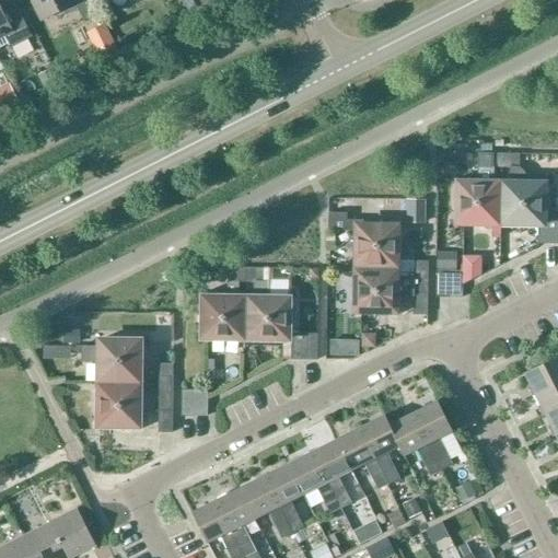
[(74,0),(85,20),(100,13),(92,0),(34,0),(43,15),(74,0)]
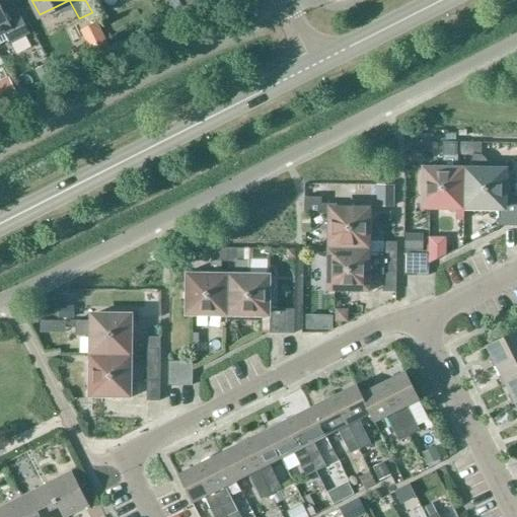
[(0,43),(8,40),(10,44),(30,33),(16,4),(4,10),(0,1),(0,43)]
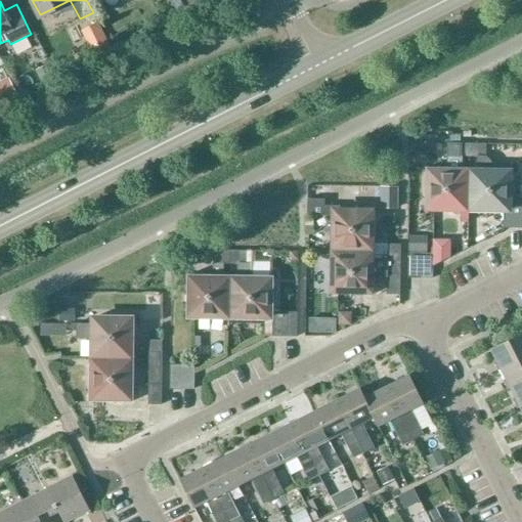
[(90,42),(77,48),(85,64),(113,51),(98,23),(84,30),(90,42)]
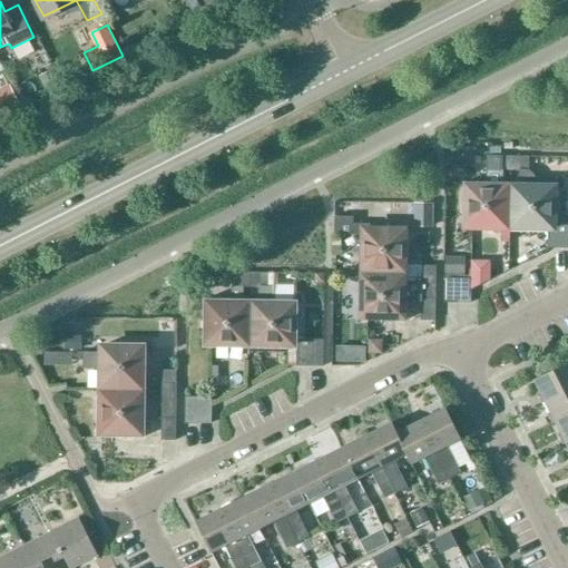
[(50,90),(62,84),(55,69),(42,76),(50,90)]
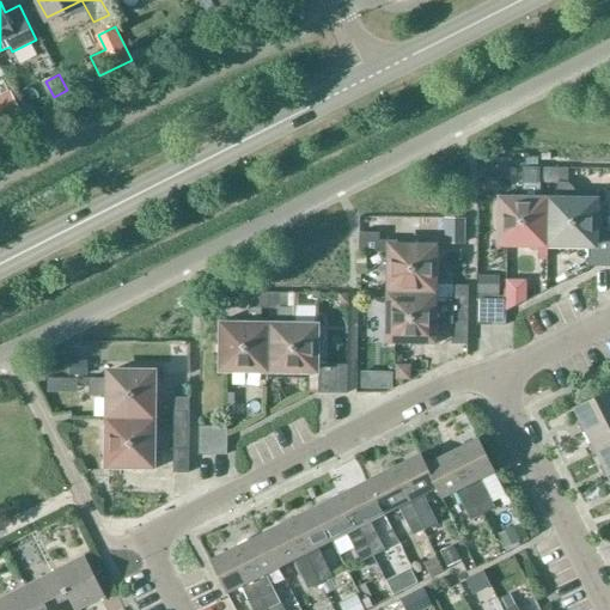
[(0,96),(0,117),(2,122),(23,113),(12,91),(0,96)]
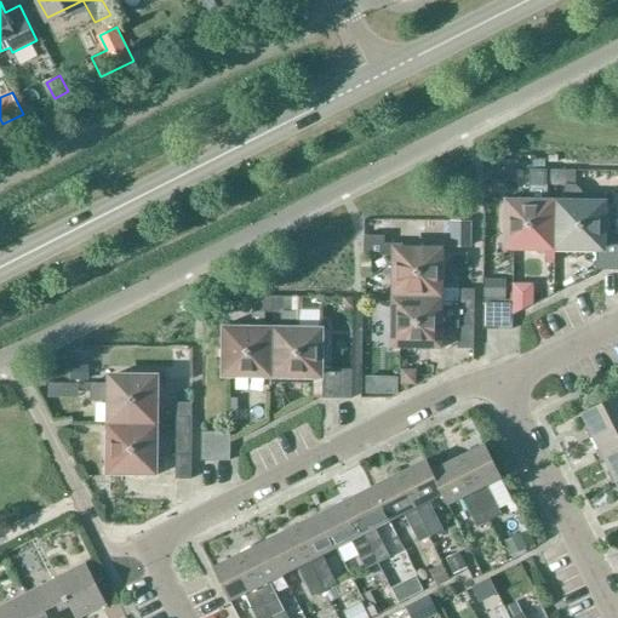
[(547,209),(547,200),(545,200),(545,170),(534,170),(534,184),(528,184),(528,199),(504,199),(504,241),(513,241),(547,209)]
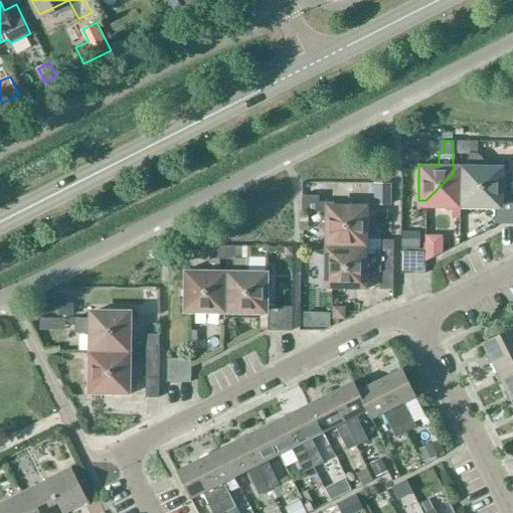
[(457,154),(461,154),(461,141),(453,141),(453,166),(454,166),(456,166),(457,166),(457,154)]
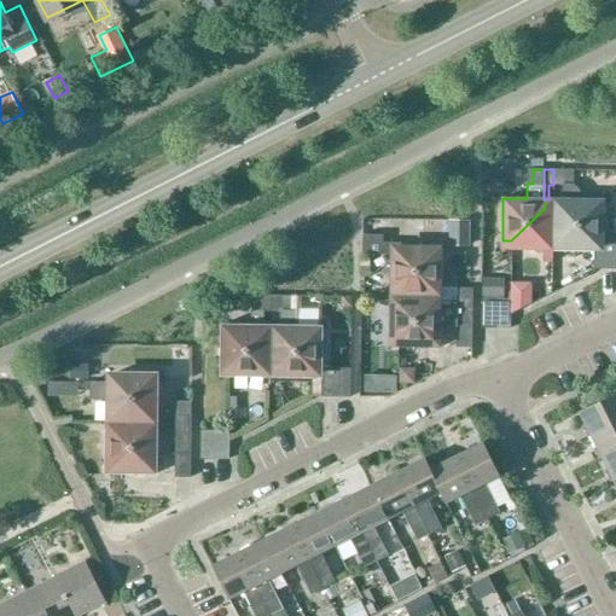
[(553,169),(553,185),(558,185),(558,199),(561,199),(563,199),(563,169),(553,169)]
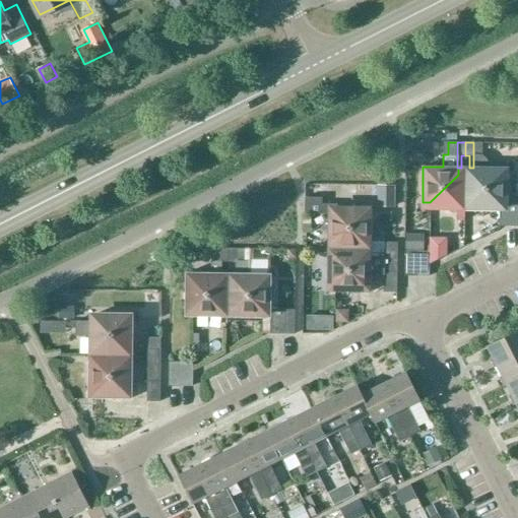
[(473,168),(471,168),(471,175),(500,204),(499,211),(501,211),(501,224),(517,224),(517,199),(507,200),(507,168),(488,168),(488,160),(481,154),(482,142),(473,142),(473,168)]
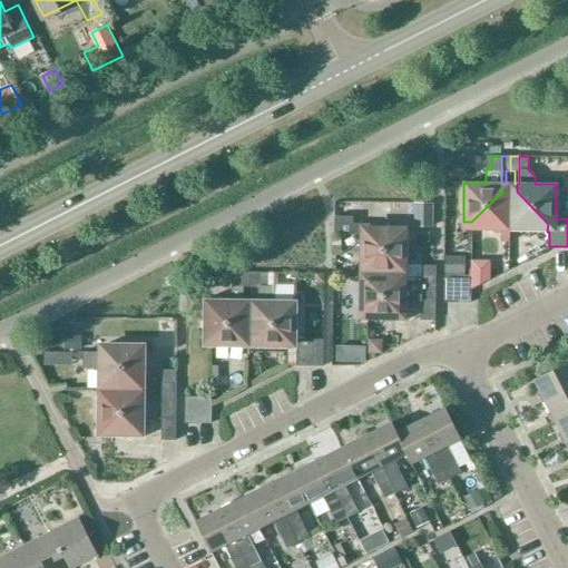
[(471,222),(471,231),(500,231),(500,237),(505,242),(509,243),(509,232),(510,192),(502,192),(471,222)]
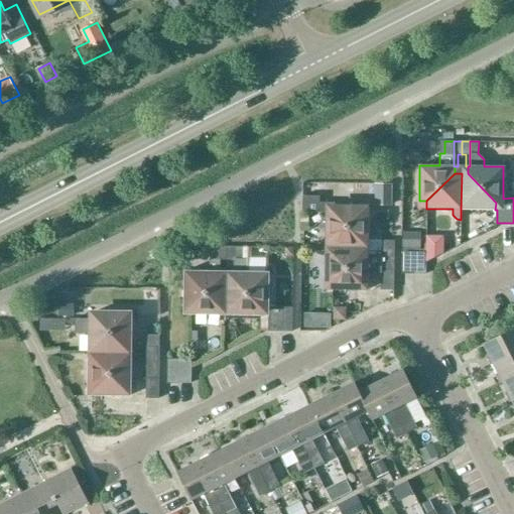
[(496,203),(468,173),(462,173),(461,210),(495,210),(496,203)]
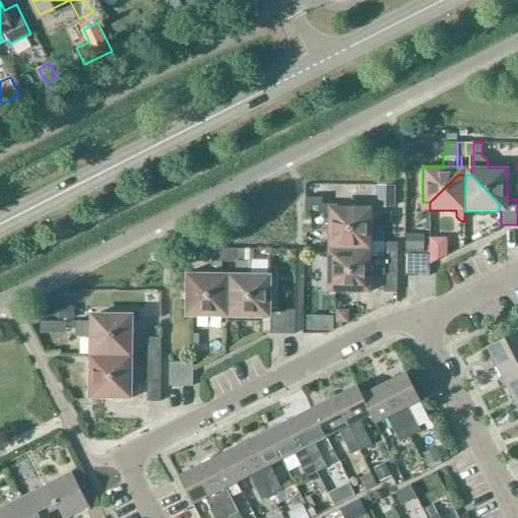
[(335,214),(364,243),(371,243),(371,242),(371,207),(337,207),(337,204),(321,204),(321,198),(305,198),(305,214),(327,214),(335,214)]
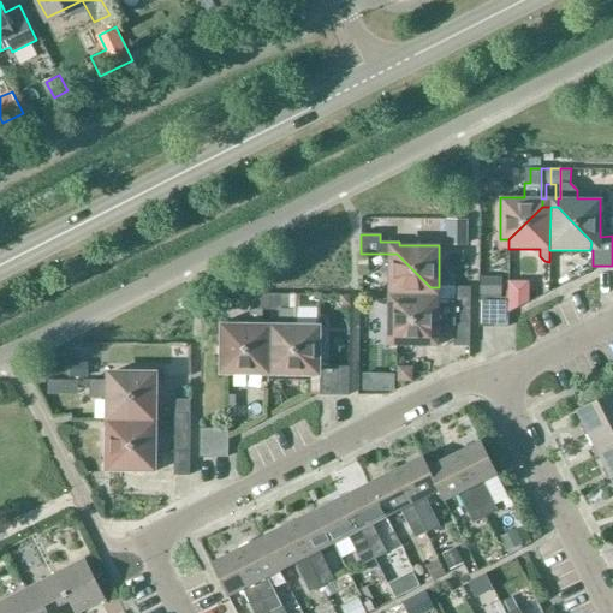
[(387,254),(387,295),(454,296),(454,286),(439,286),(439,287),(430,287),(397,254),(387,254)]
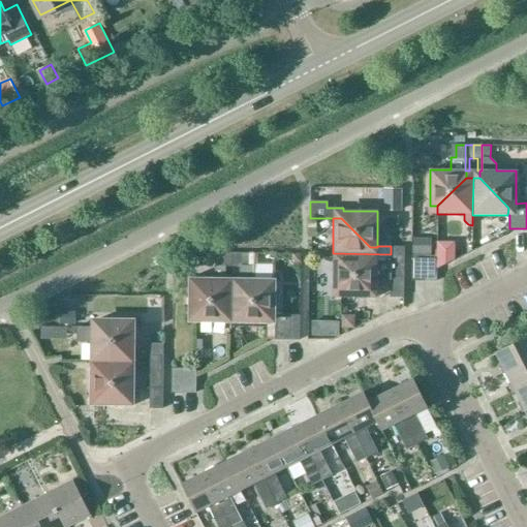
[(413,235),(413,251),(430,252),(430,236),(413,235)]
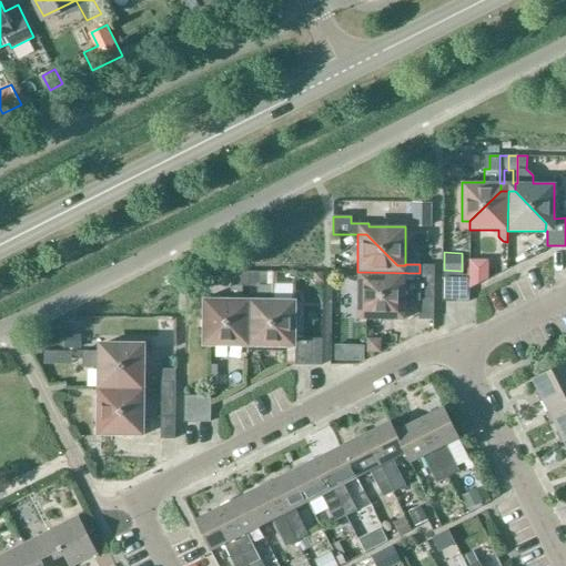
[(420,273),(434,274),(434,264),(420,264),(420,273)]
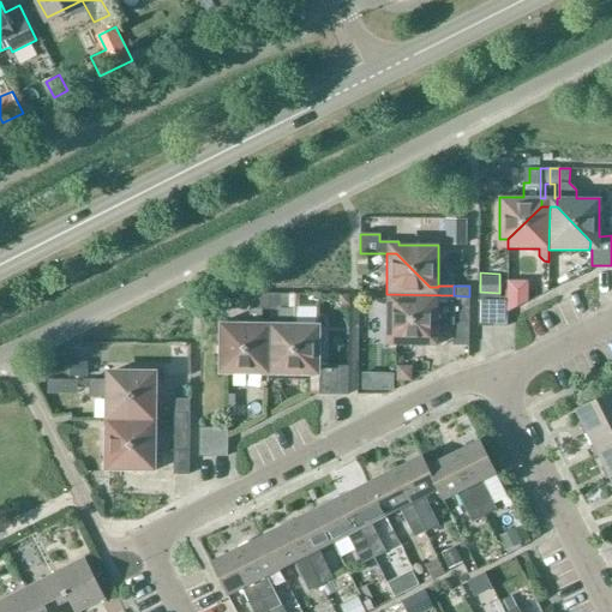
[(220,322),(220,364),(228,364),(262,331),(262,323),(261,323),(261,309),(261,292),(251,292),(251,323),(220,322)]
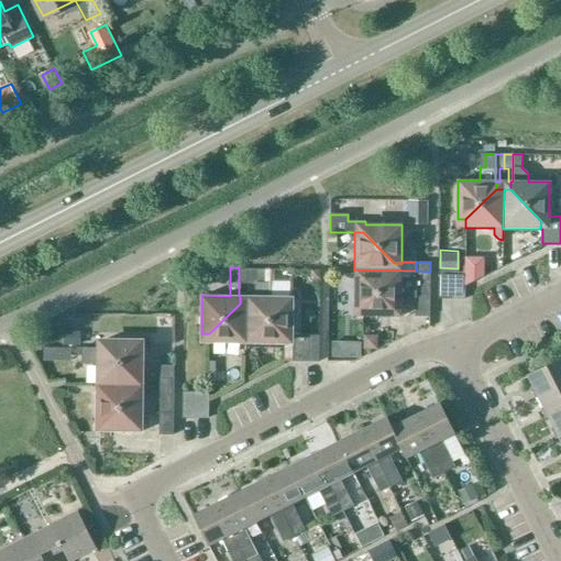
[(239,267),(239,283),(243,283),(248,283),(248,267),(239,267)]
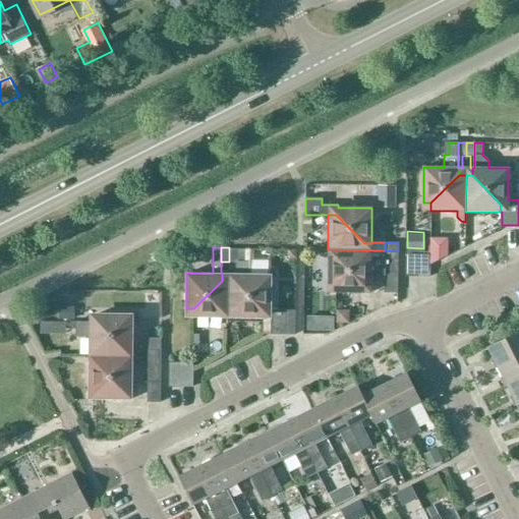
[(229,247),(229,262),(237,262),(237,247),(229,247)]
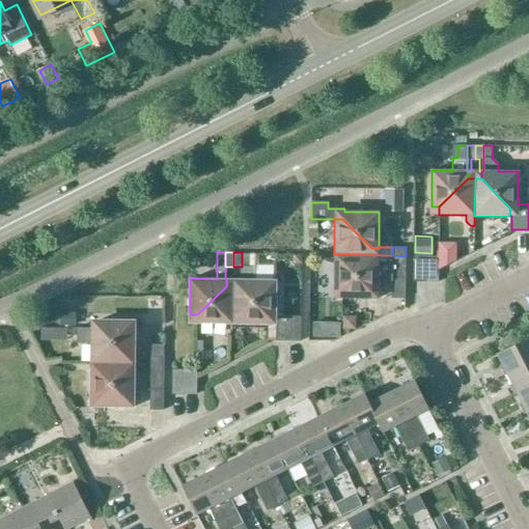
[(240,279),(240,286),(269,315),(276,315),(277,280),(259,280),(259,265),(257,265),(258,252),(242,252),(242,267),(242,279),(240,279)]
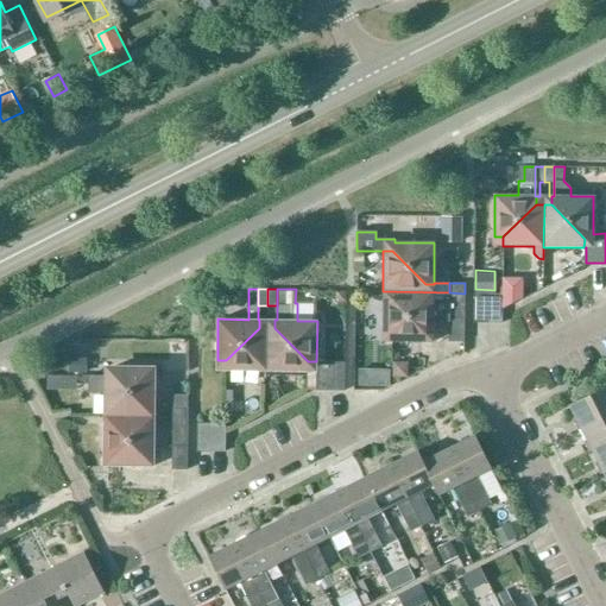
[(383,291),(383,332),(391,332),(425,300),(449,300),(449,292),(383,291)]
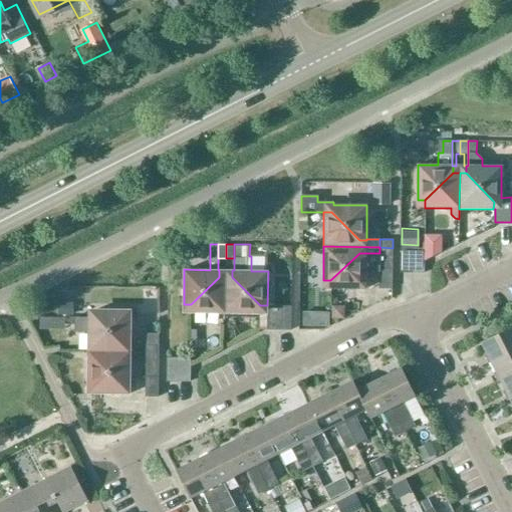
[(379,253),(379,256),(393,256),(393,248),(379,247),(379,253)]
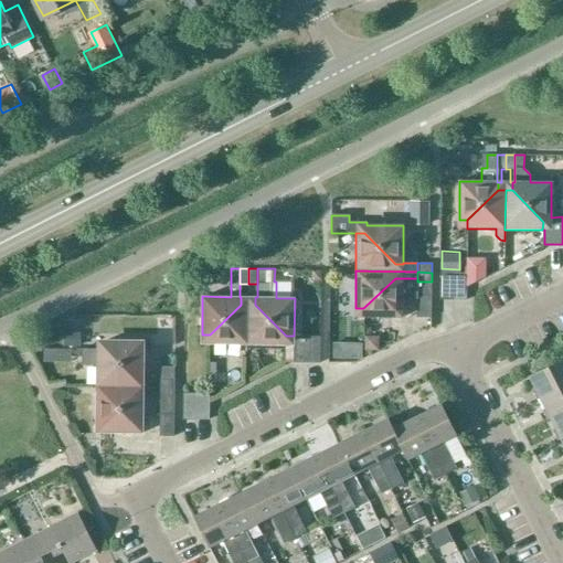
[(441,300),(454,300),(454,274),(442,274),(441,300)]
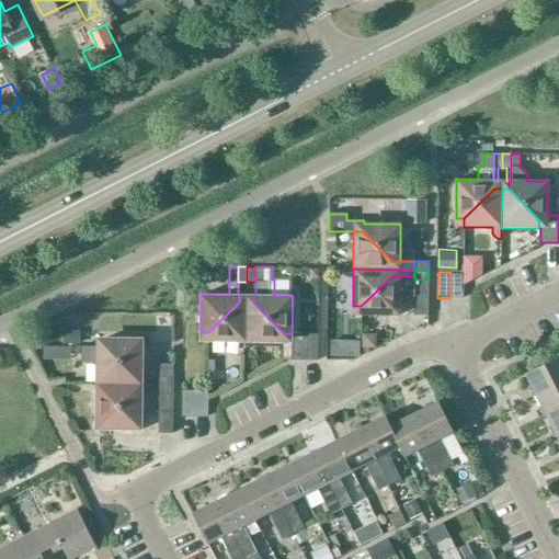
[(451,272),(451,298),(464,298),(464,273),(451,272)]
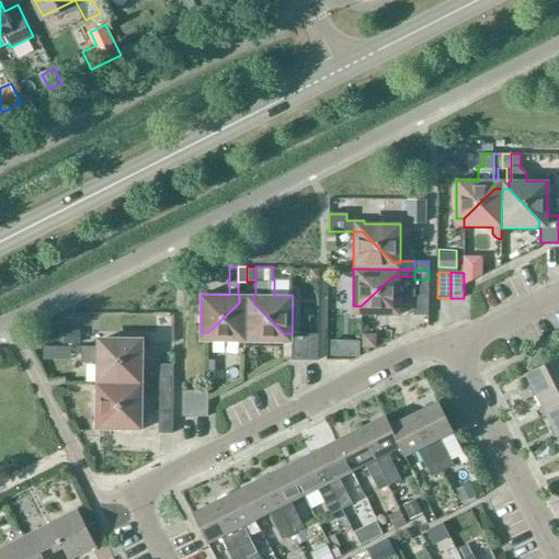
[(414,276),(392,276),(361,306),(361,315),(399,315),(399,297),(414,297),(414,288),(414,280),(414,276)]
